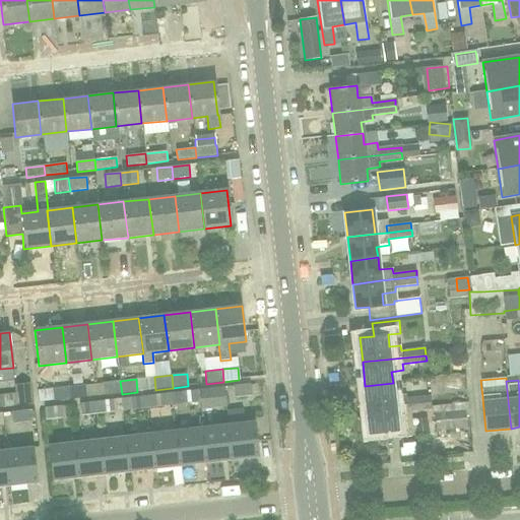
[(122,394),(120,381),(104,383),(105,395),(122,394)]
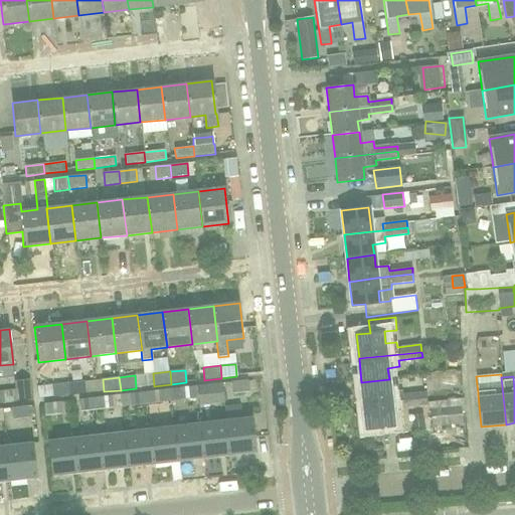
[(13,381),(14,390),(0,391),(0,403),(17,401),(32,399),(30,379),(13,381)]
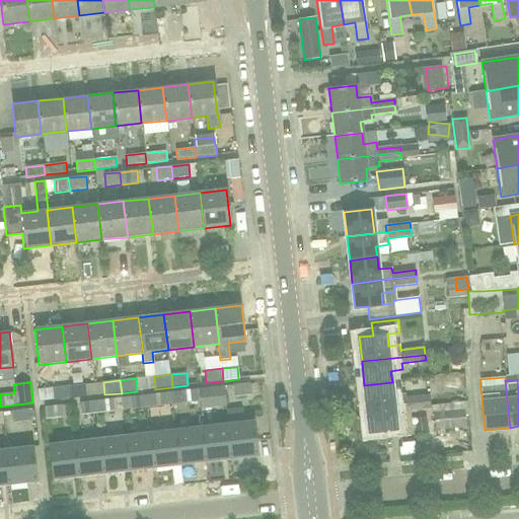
[(392,382),(364,385),(367,409),(394,404),(392,382)]
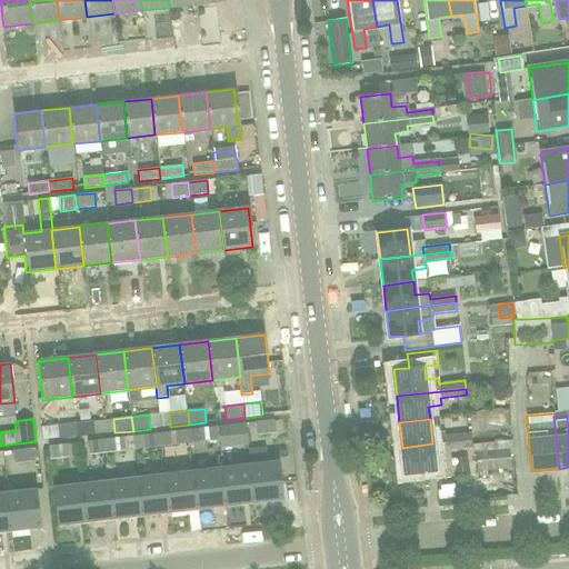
[(257,436),(276,433),(273,420),(256,421),(257,436)]
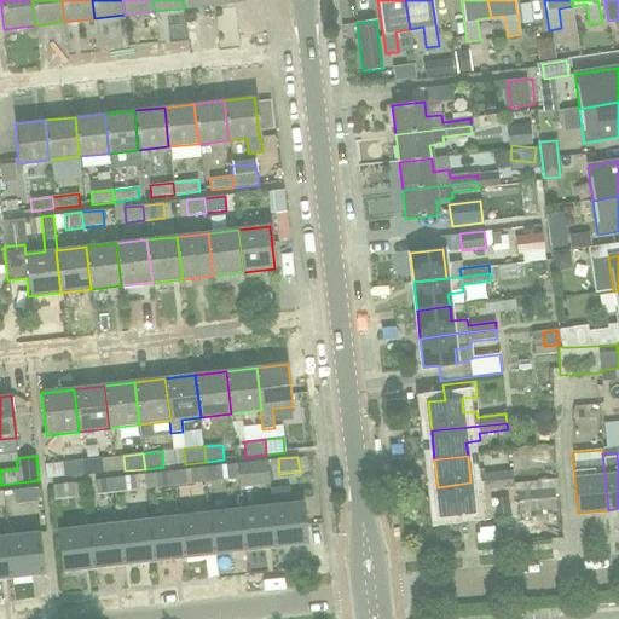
[(84,475),(103,474),(102,458),(82,461),(84,475)]
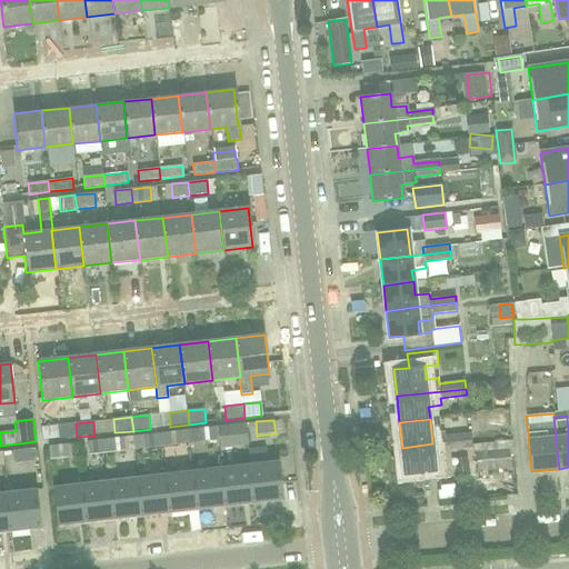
[(77,437),(76,423),(58,426),(59,439),(77,437)]
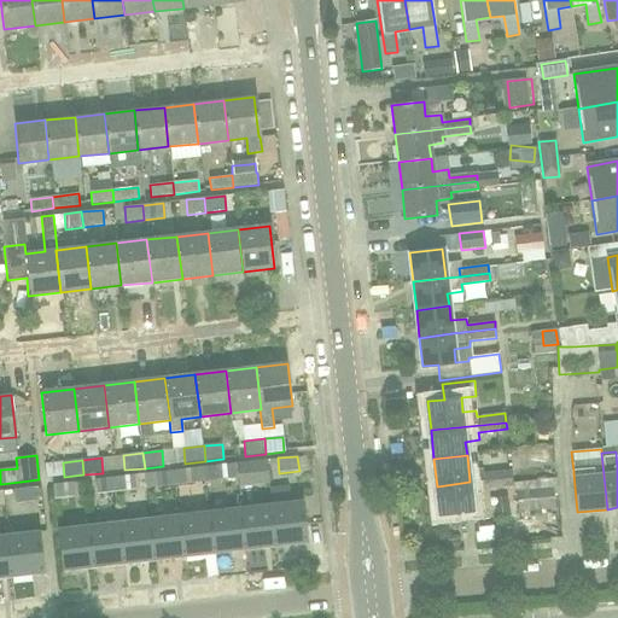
[(237,462),(239,478),(256,476),(255,461),(237,462)]
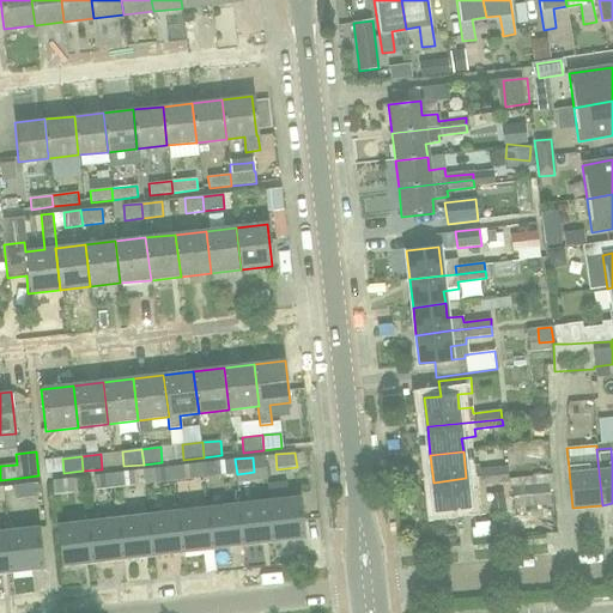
[(200,478),(237,474),(235,459),(204,463),(198,465),(200,478)]
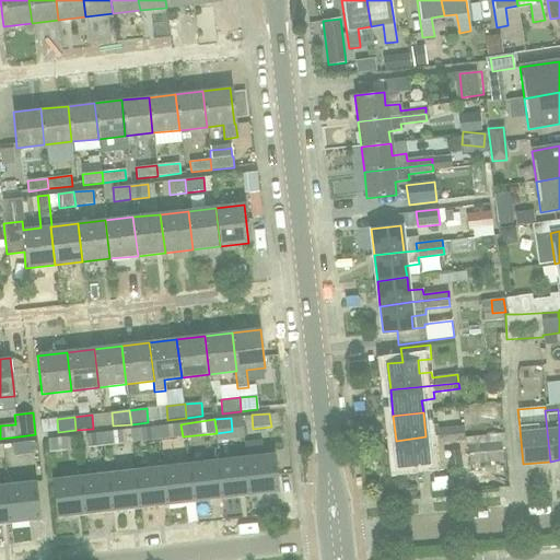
[(177,438),(183,436),(181,424),(176,424),(160,426),(161,440),(177,438)]
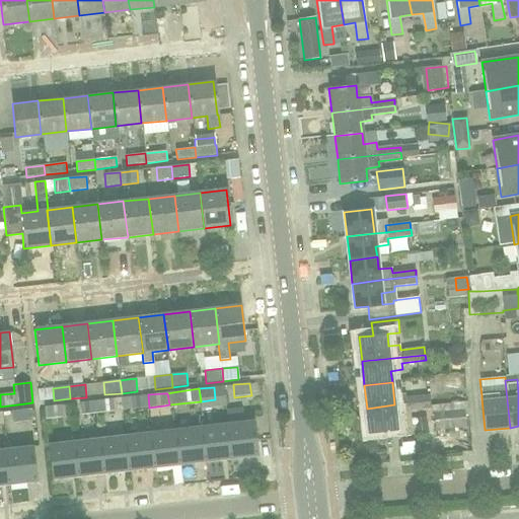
[(149,408),(148,394),(131,396),(132,410),(149,408)]
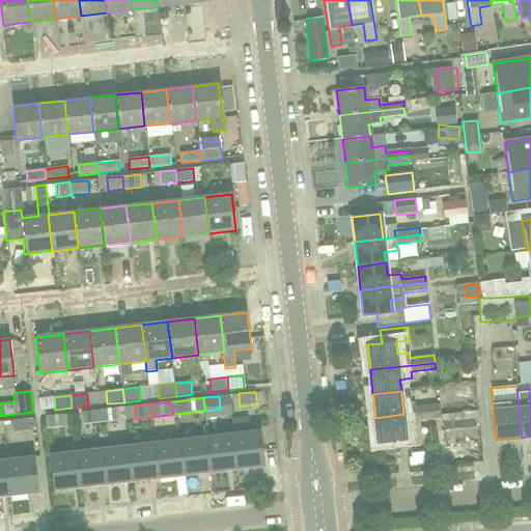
[(415,407),(415,413),(441,411),(440,403),(415,407)]
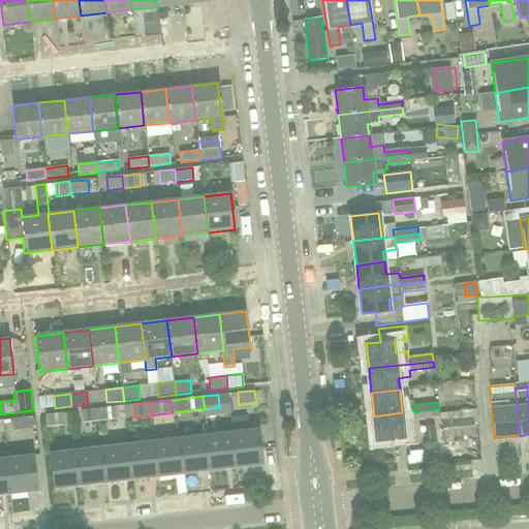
[(100,422),(116,419),(115,407),(99,408),(100,422)]
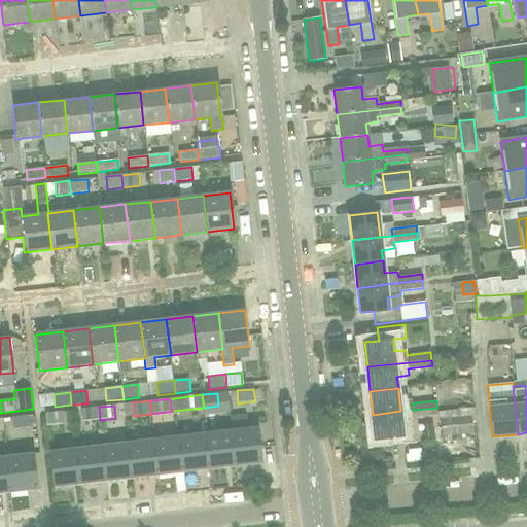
[(100,420),(99,407),(80,409),(82,422),(100,420)]
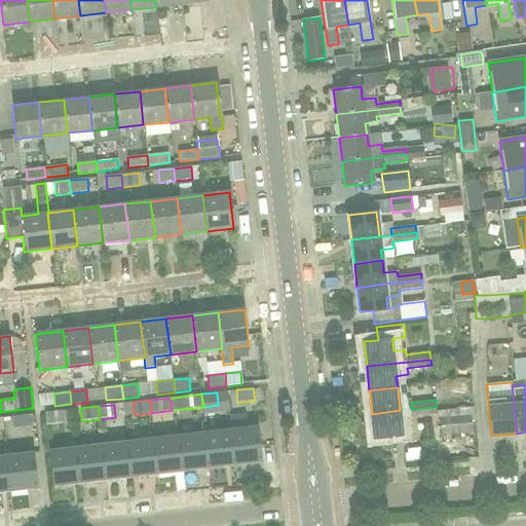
[(437,407),(411,409),(400,410),(372,414),(374,438),(416,434),(414,416),(437,414),(439,418),(441,436),(472,433),(471,422),(475,421),(474,408),(448,410),(447,406),(437,407)]
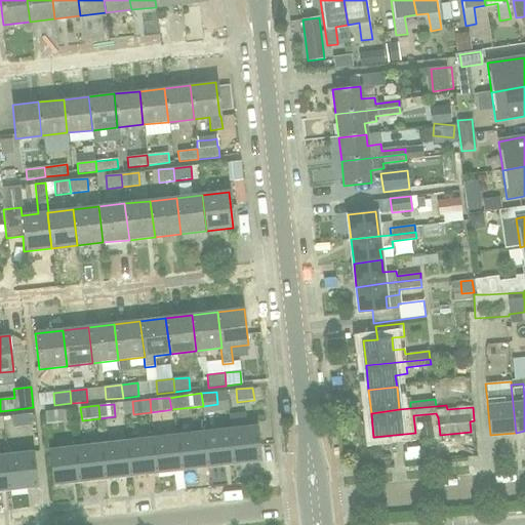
[(46,425),(63,422),(62,409),(44,411),(46,425)]
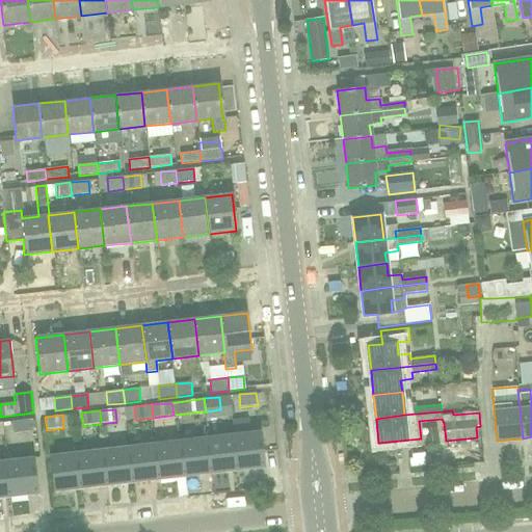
[(14,434),(31,432),(29,419),(12,421),(14,434)]
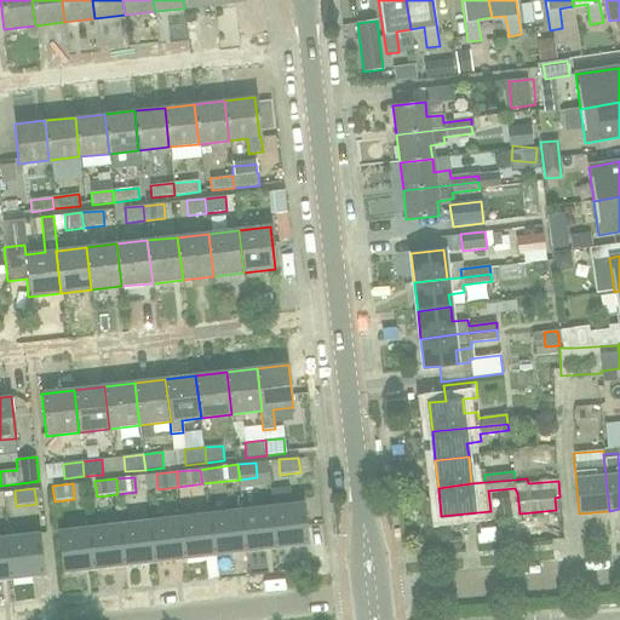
[(279,549),(310,545),(305,504),(274,507),(279,549)]
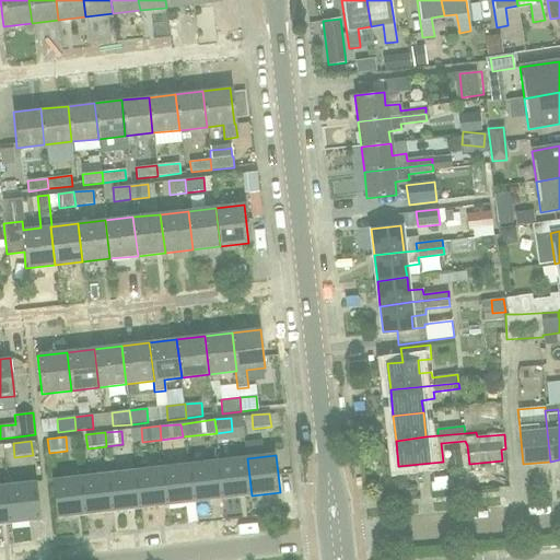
[(252,496),(247,458),(220,462),(224,499),(252,496)]
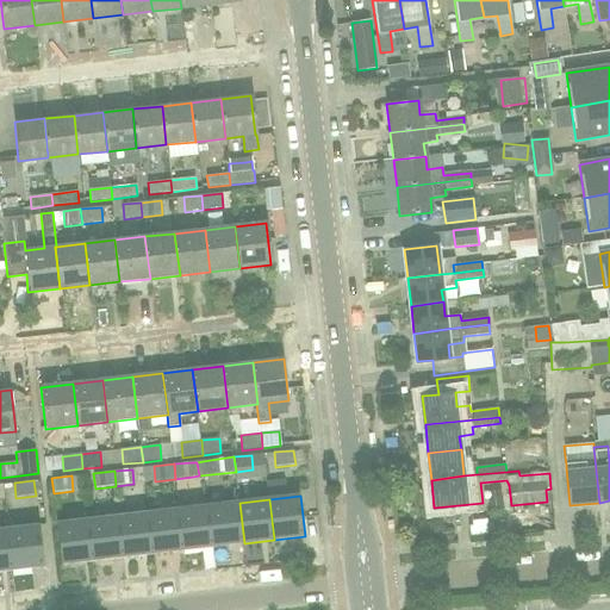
[(244,543),(240,503),(210,506),(215,547),(244,543)]
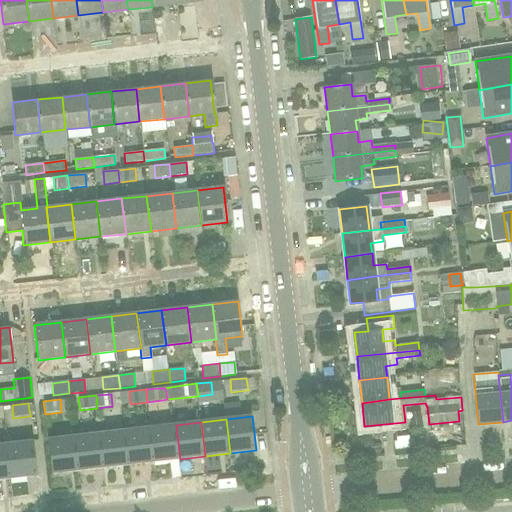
[(180,459),(176,425),(150,428),(154,462),(180,459)]
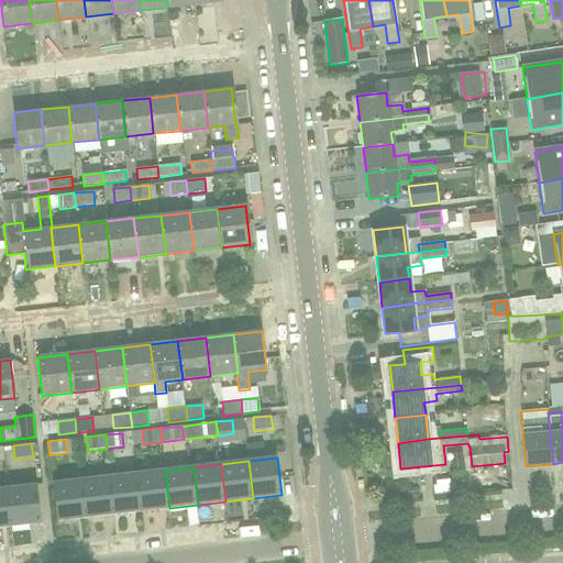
[(169,508),(165,471),(138,474),(142,511),(169,508)]
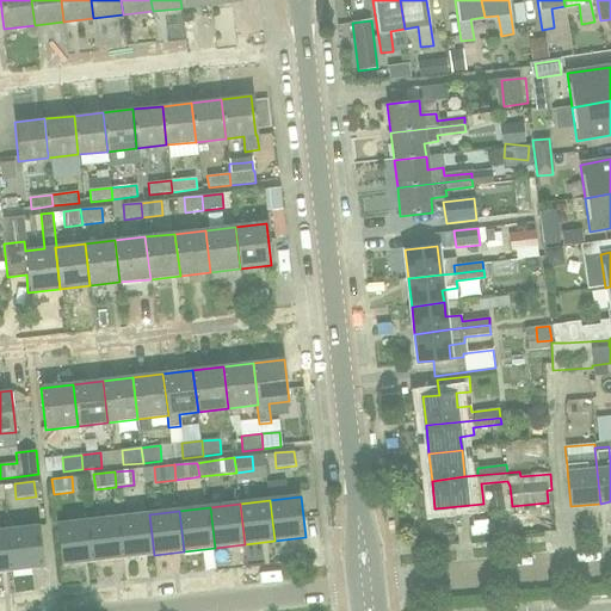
[(154,555),(149,514),(119,517),(124,559),(154,555)]
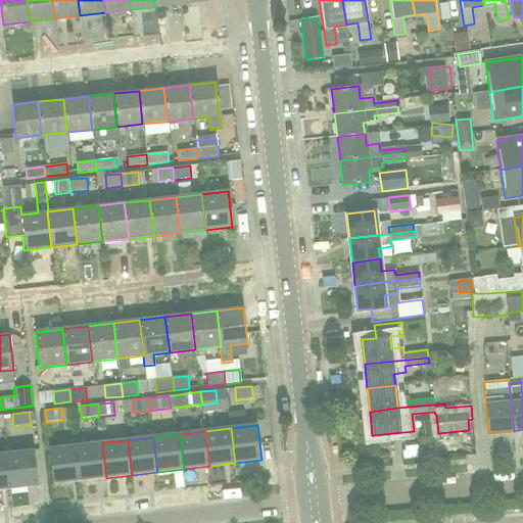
[(106,478),(102,442),(77,445),(81,481),(106,478)]
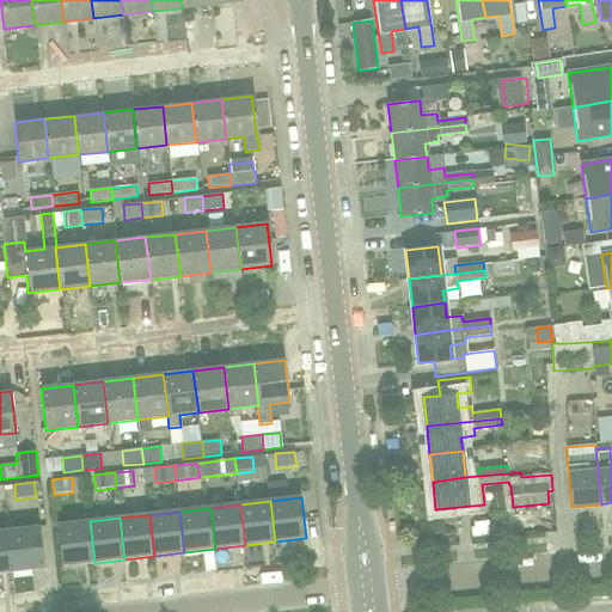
[(95,563),(90,521),(59,525),(63,567),(95,563)]
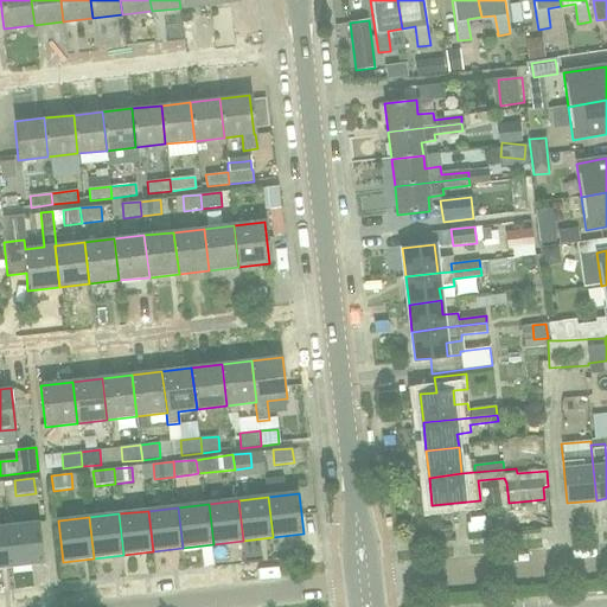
[(467,534),(486,532),(485,522),(467,523),(467,534)]
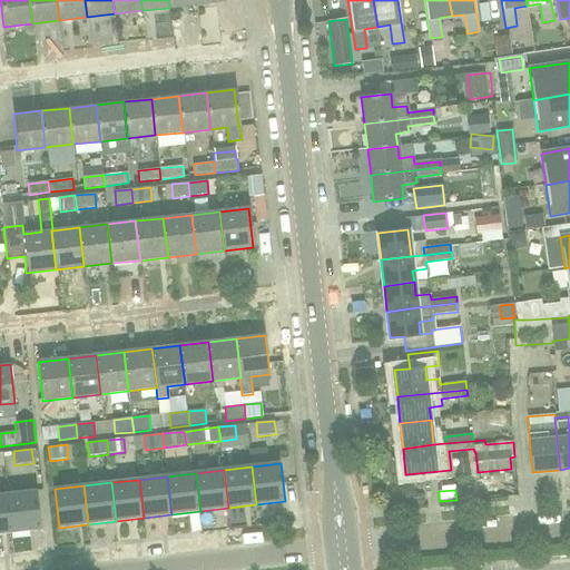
[(16,532),(45,529),(40,491),(11,494),(16,532)]
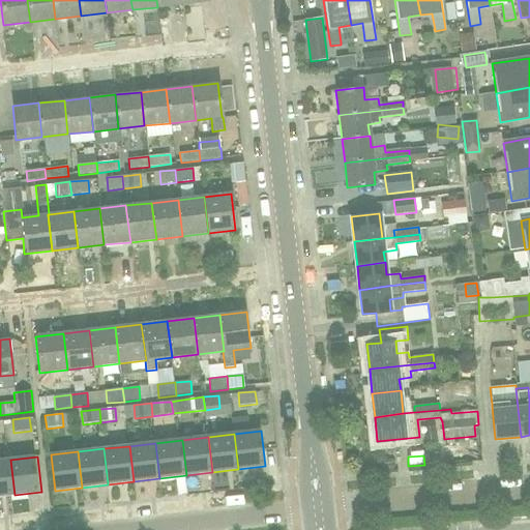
[(0,496),(15,495),(10,460),(0,460),(0,496)]
